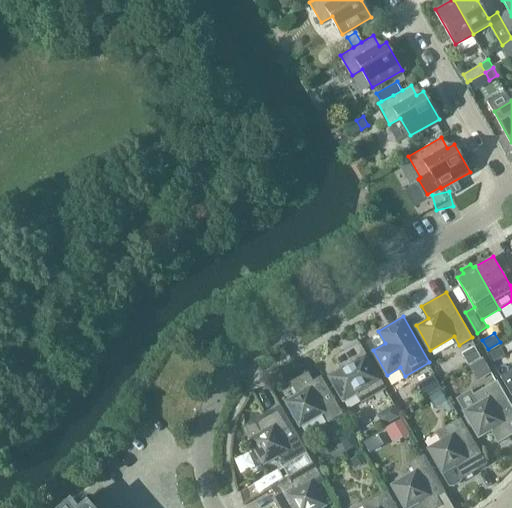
[(329,375),(343,400),(357,392),(362,401),(386,387),(359,341),(334,356),(341,368),(329,375)]
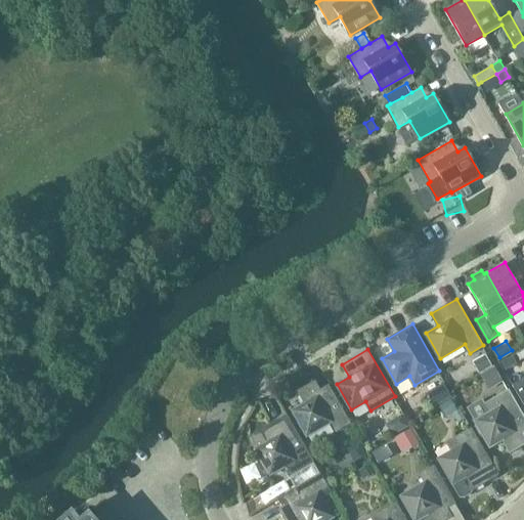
[(485,352),(473,359),(479,372),(492,364),(485,352)]
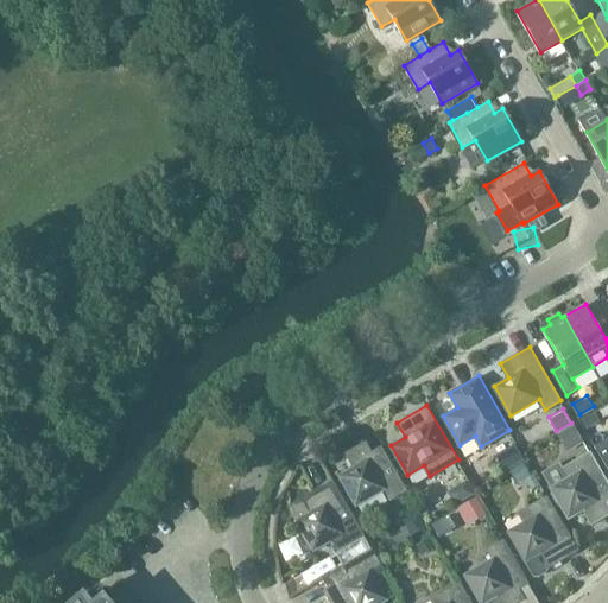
[(595,410),(582,417),(587,427),(600,420),(595,410)]
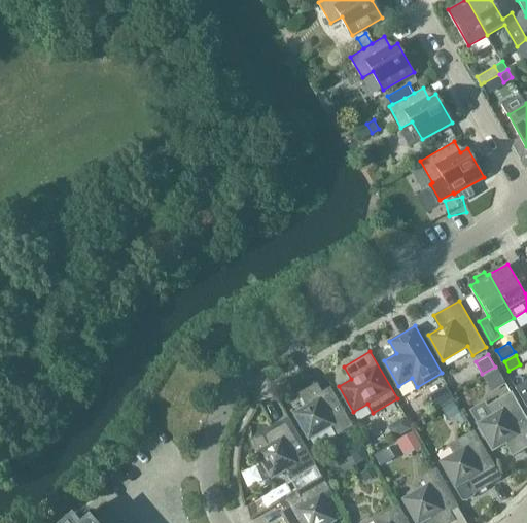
[(497,368),(484,375),(493,390),(506,383),(497,368)]
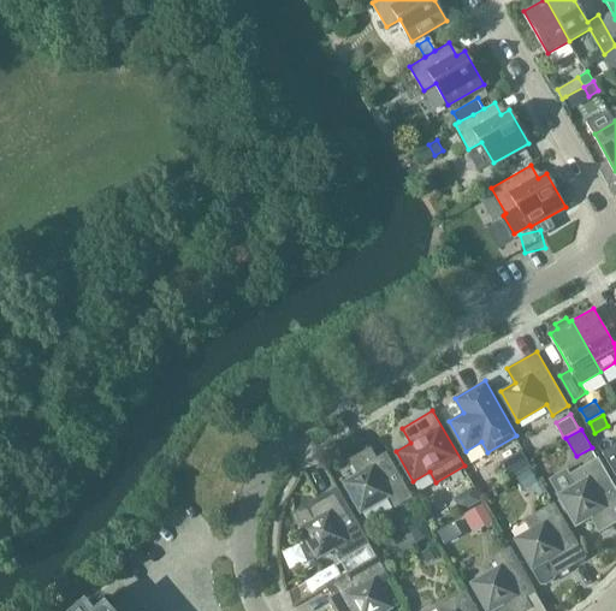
[(615,444),(615,443),(602,450),(615,474),(615,444)]
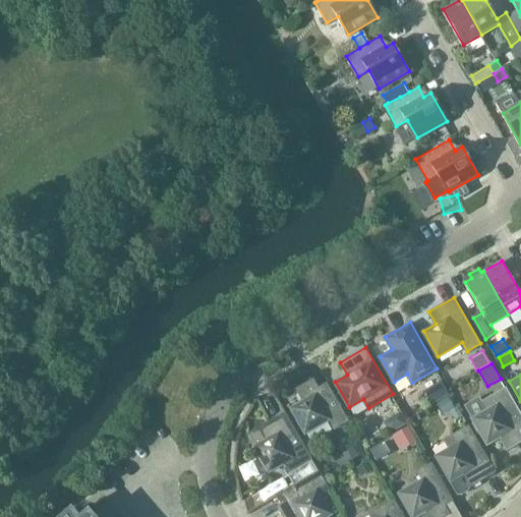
[(291,407),(305,433),(330,418),(335,427),(348,419),(327,382),(319,387),(315,383),(311,385),(309,381),(296,388),(303,400),(291,407)]
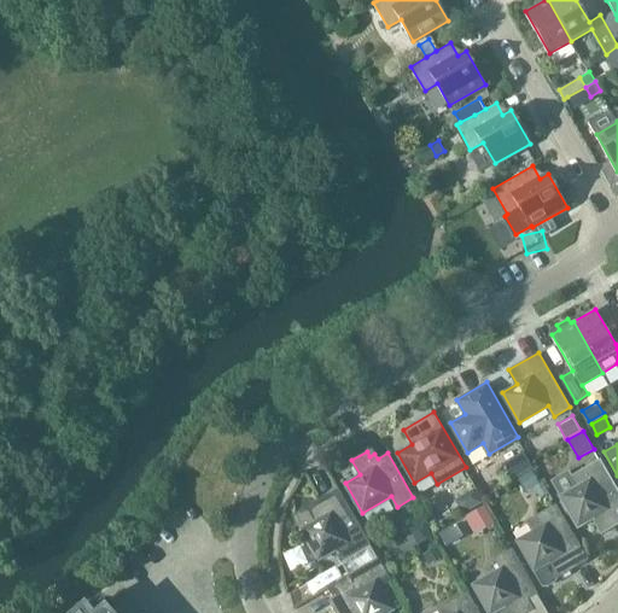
[(523,451),(502,462),(511,478),(532,467),(523,451)]
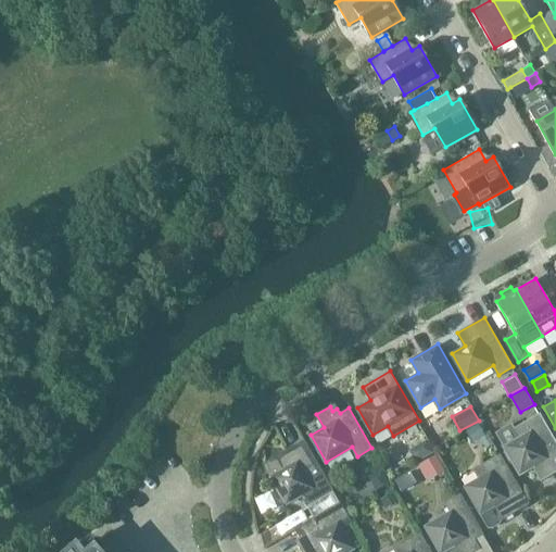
[(514,428),(519,438),(505,446),(520,473),(533,465),(541,478),(555,471),(552,466),(555,463),(555,461),(554,459),(555,456),(555,441),(540,413),(514,428)]
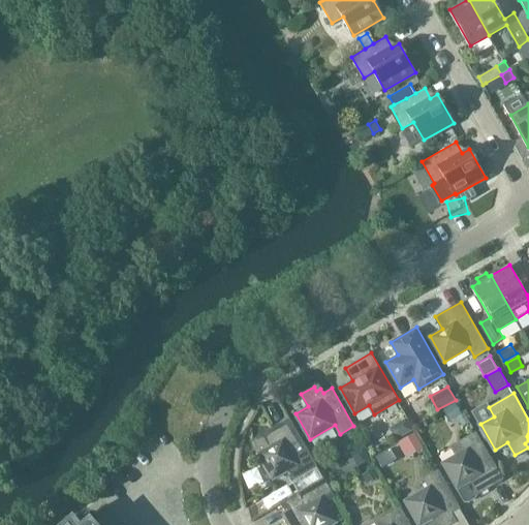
[(459,402),(445,409),(450,419),(458,414),(464,410),(459,402)]
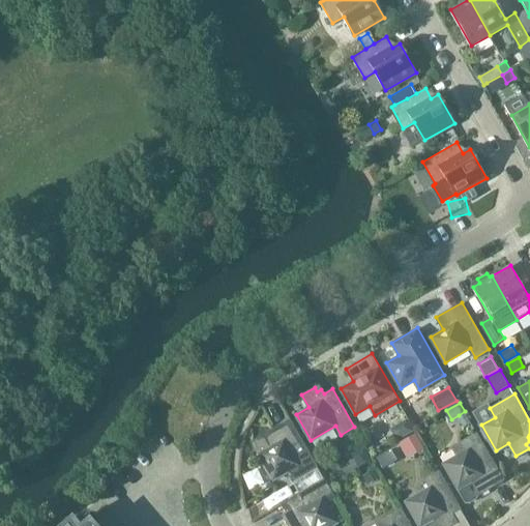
[(290,418),(264,434),(252,441),(273,479),(287,471),(292,480),(317,466),(290,418)]
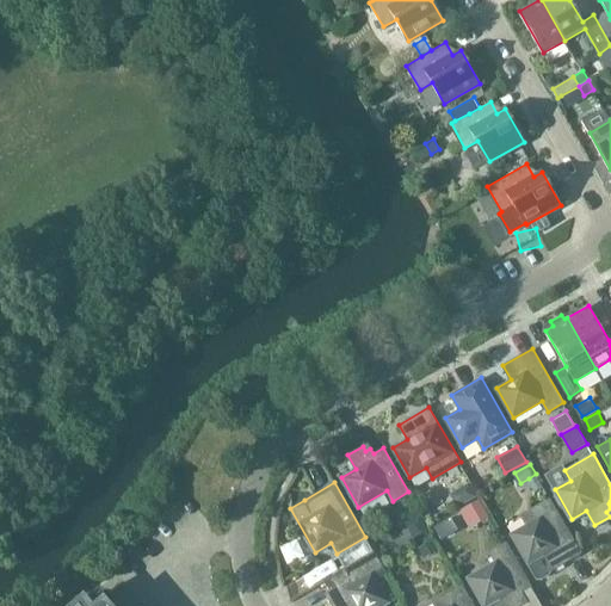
[(455,490),(454,496),(458,505),(476,495),(469,482),(455,490)]
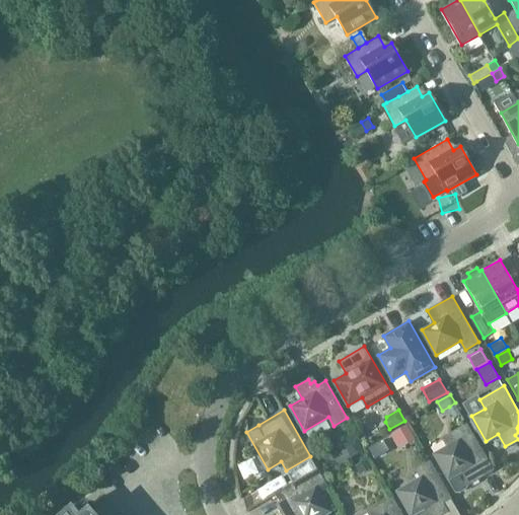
[(434,453),(448,477),(461,470),(468,484),(494,468),(467,423),(443,437),(448,445),(434,453)]
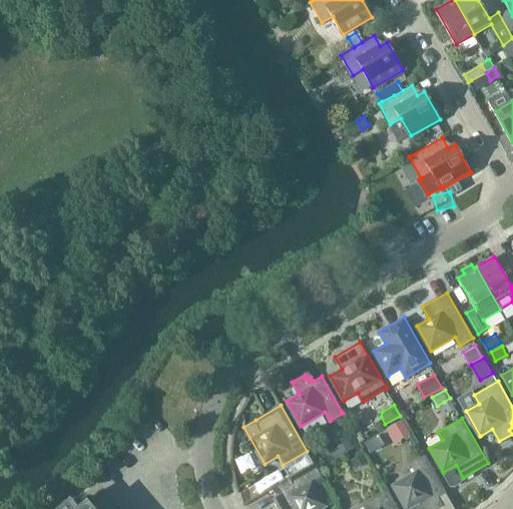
[(402,419),(387,428),(394,439),(399,436),(409,430),(402,419)]
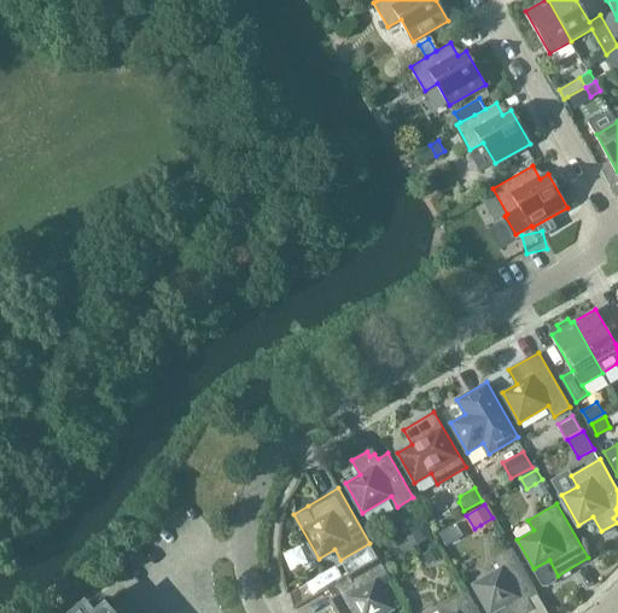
[(414,525),(413,531),(421,547),(435,539),(424,519),(414,525)]
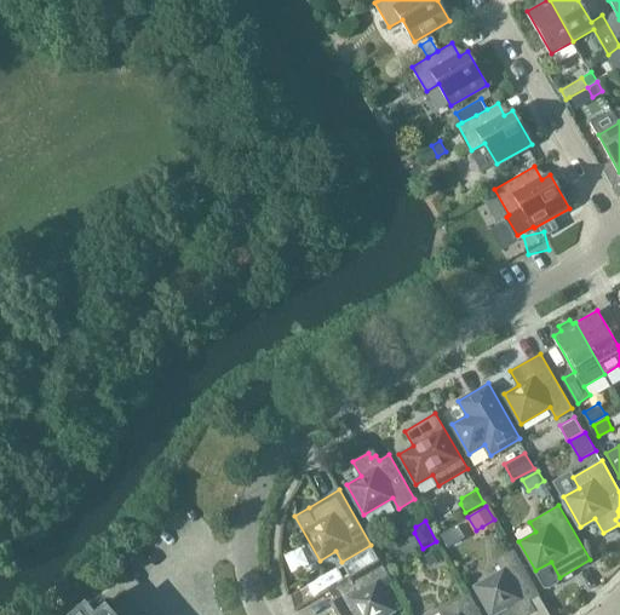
[(342,562),(350,576),(379,559),(371,545),(342,562)]
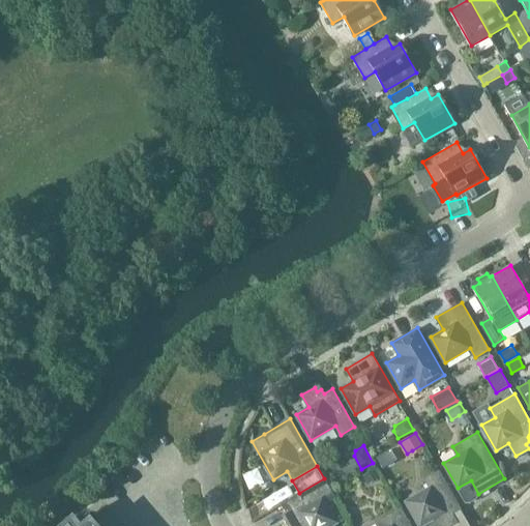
[(374,467),(364,473),(369,481),(379,475),(374,467)]
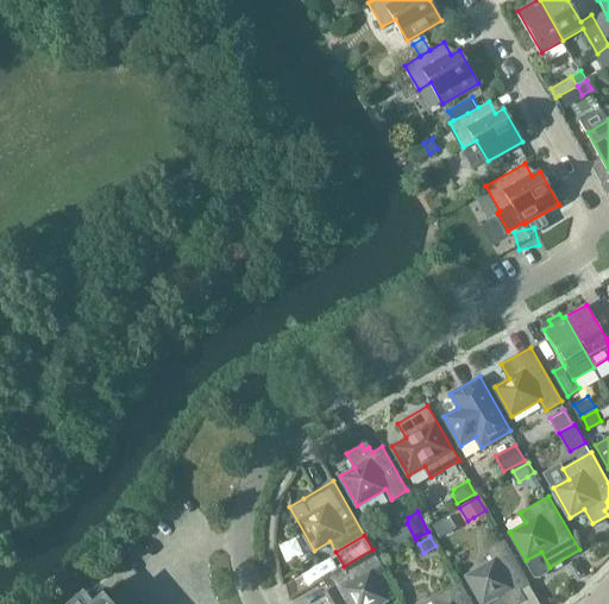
[(466,576),(482,603),(483,603),(497,596),(502,603),(516,603),(520,602),(518,597),(522,595),(520,589),(529,583),(504,540),(488,548),(494,559),(466,576)]
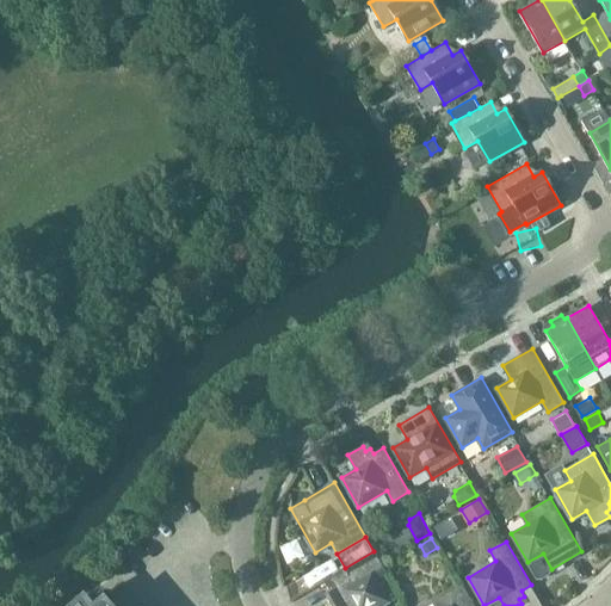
[(334,594),(328,598),(333,605),(346,605),(351,604),(352,605),(381,605),(389,601),(372,573),(383,567),(374,551),(345,568),(331,576),(337,586),(331,589),(334,594)]
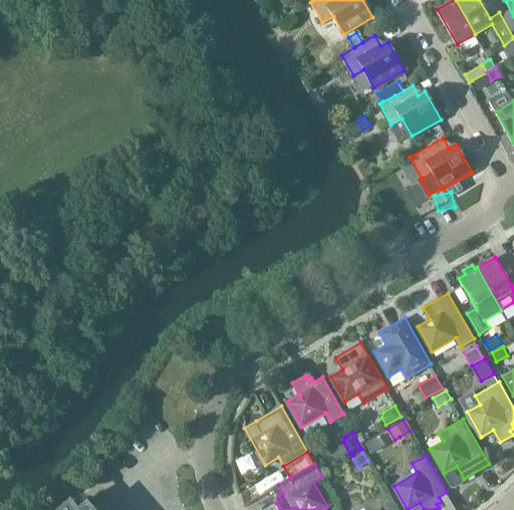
[(366,509),(399,509),(389,492),(364,506),(366,509)]
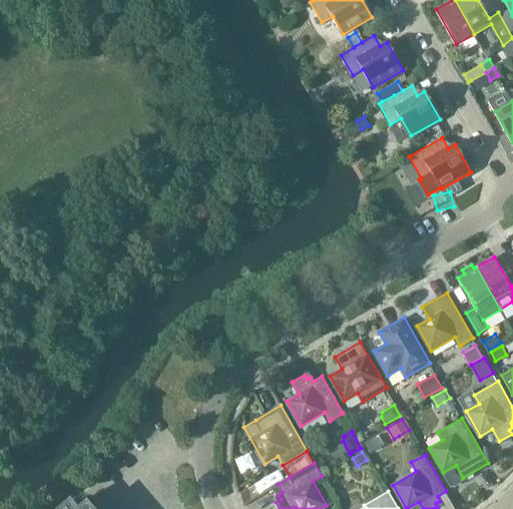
[(68,508),(89,508),(81,499),(68,508)]
